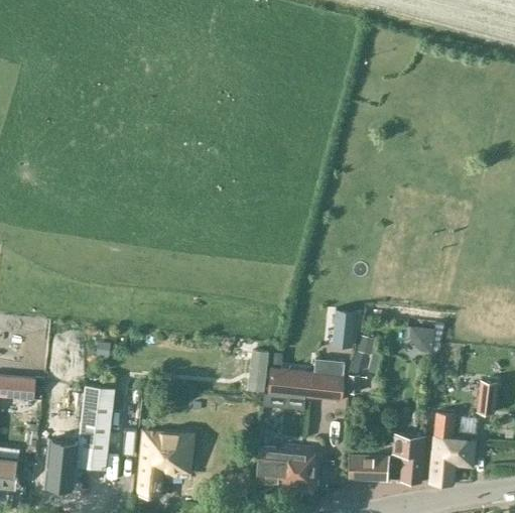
[(342,315),(336,342),(356,346),(361,319),(362,314),(343,310),(342,315)]
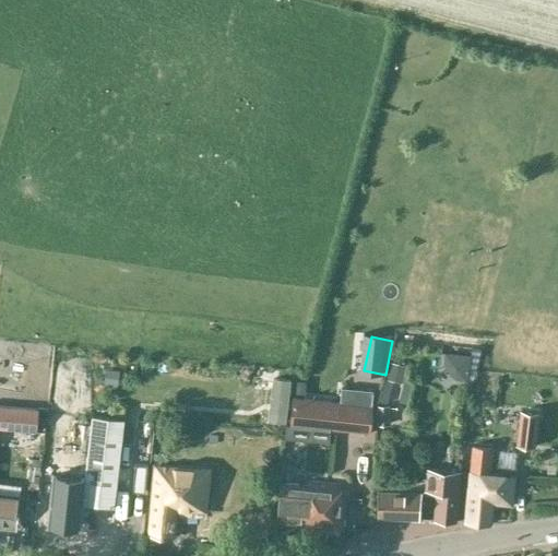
[(471,353),(470,361),(467,386),(472,386),(482,354),(471,353)]
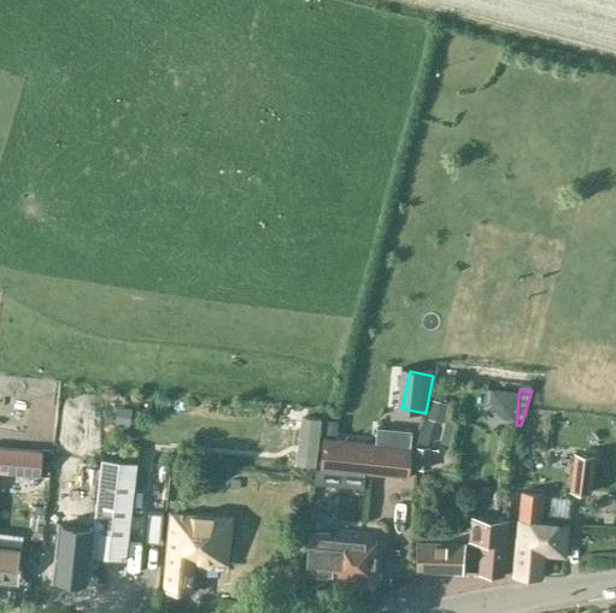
[(509,424),(516,425),(518,398),(492,395),(491,407),(496,417),(503,422),(509,424)]
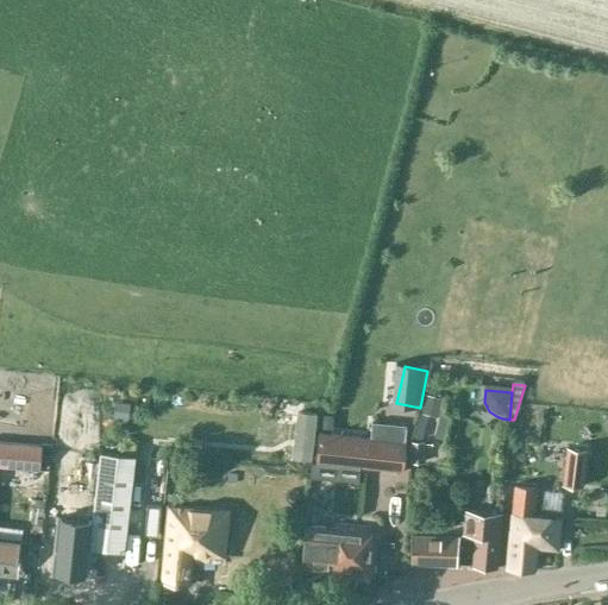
[(442,403),(425,399),(421,416),(438,420),(442,403)]
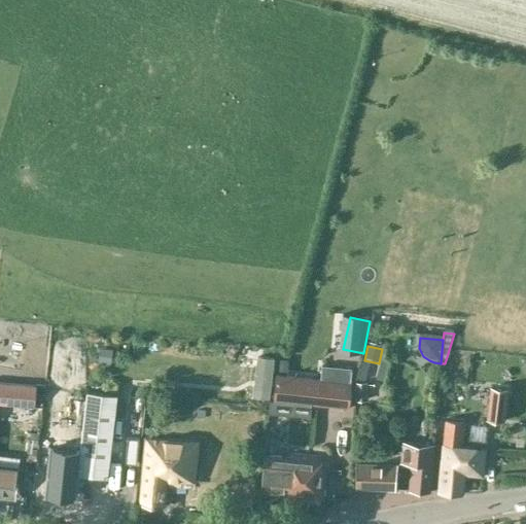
[(274,378),(272,403),(347,411),(351,372),(320,369),(319,383),(274,378)]
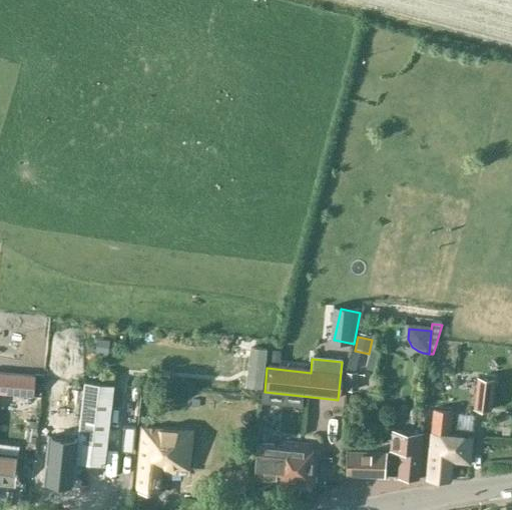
[(0,396),(33,400),(35,378),(0,374),(0,396)]
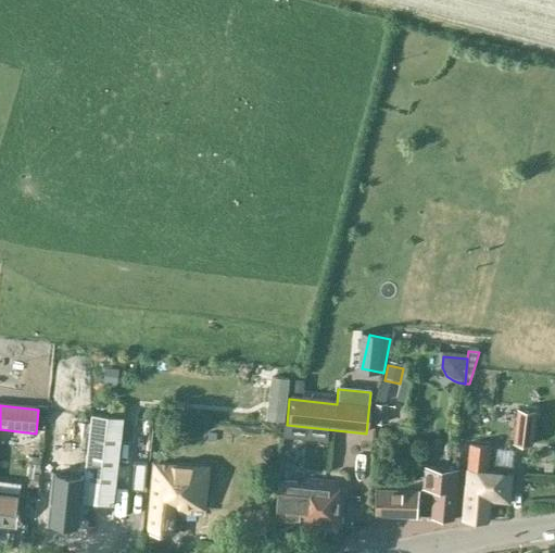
[(387,406),(374,405),(374,427),(387,427),(387,406)]
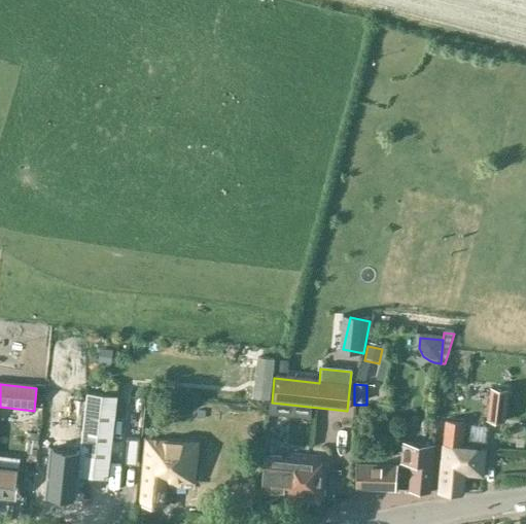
[(501,424),(504,394),(488,392),(485,423),(501,424)]
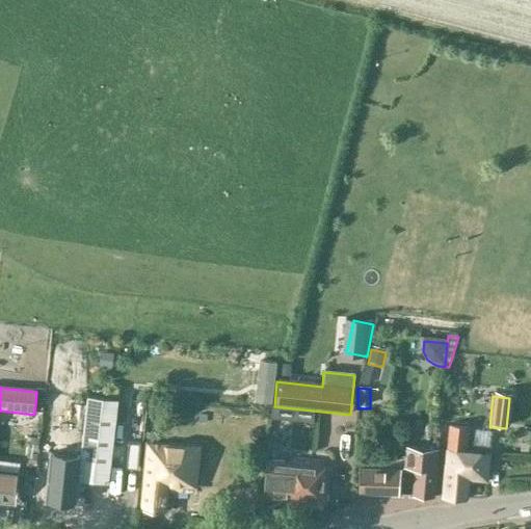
[(81,458),(78,481),(83,482),(109,484),(118,401),(87,398),(81,458)]
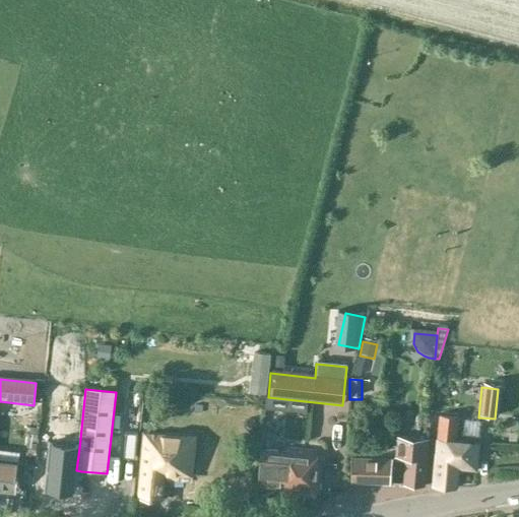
[(125,444),(141,445),(143,422),(127,419),(125,444)]
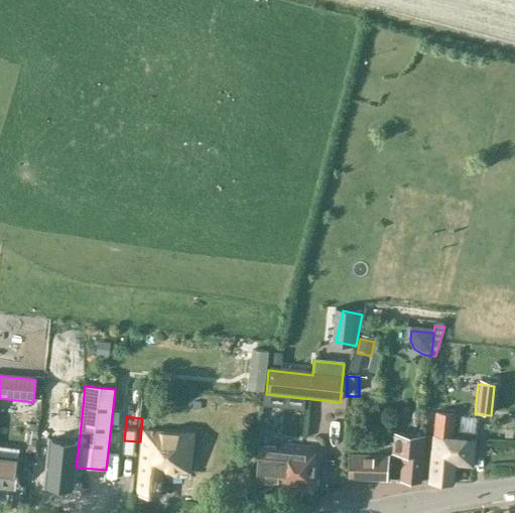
[(429,437),(425,484),(451,486),(451,485),(453,468),(473,470),(476,441),(452,439),(454,418),(434,416),(433,425),(432,437),(429,437)]
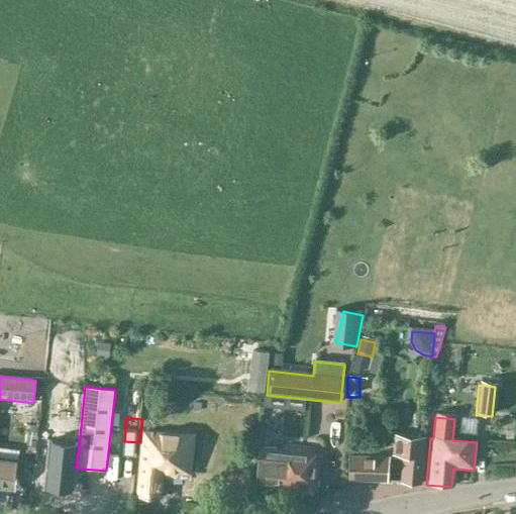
[(192,474),(195,437),(142,432),(137,495),(163,497),(165,475),(175,476),(175,473),(192,474)]
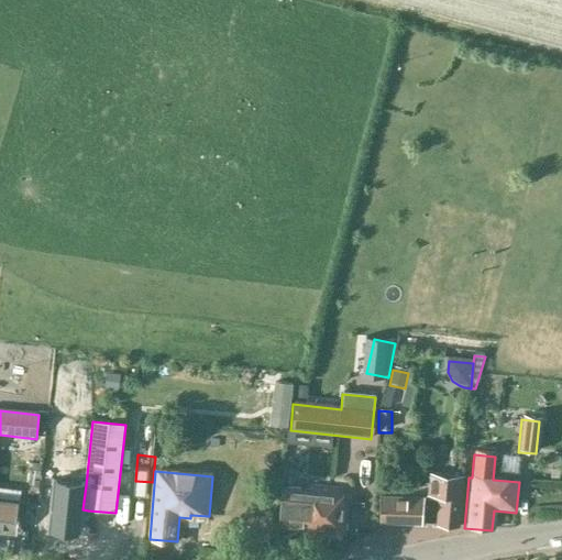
[(464,478),(429,474),(427,497),(438,498),(434,527),(460,529),(464,478)]
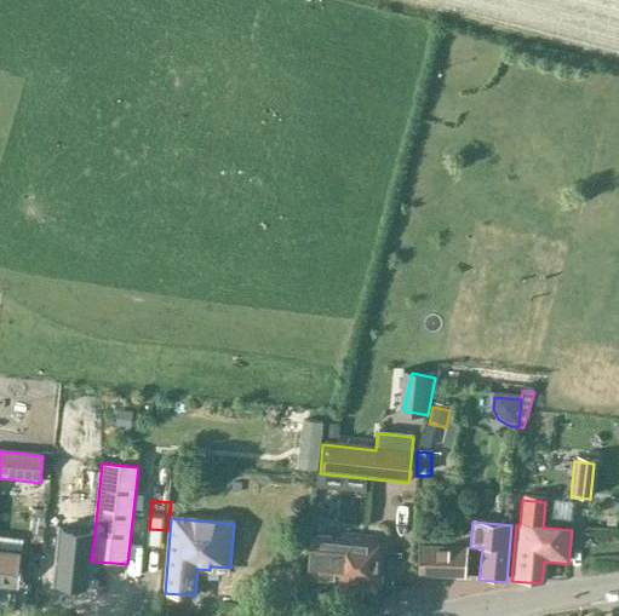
[(59,530),(53,583),(87,587),(89,568),(97,569),(97,562),(91,560),(95,534),(59,530)]
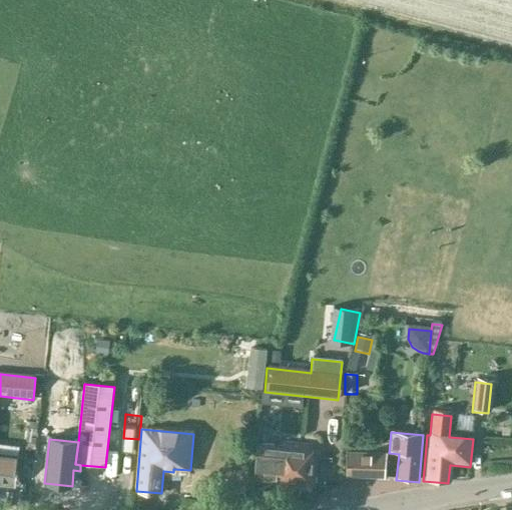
[(312,491),(315,462),(311,462),(312,447),(288,445),(287,449),(262,447),(261,459),(259,459),(257,480),(282,482),(281,488),(312,491)]
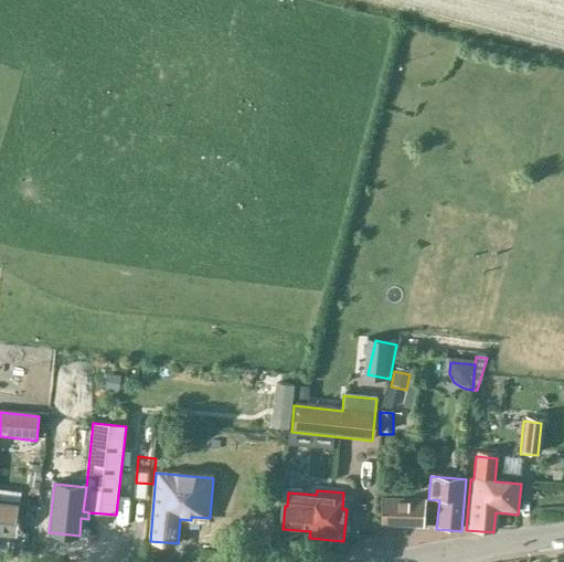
[(424,527),(424,502),(383,501),(382,527),(424,527)]
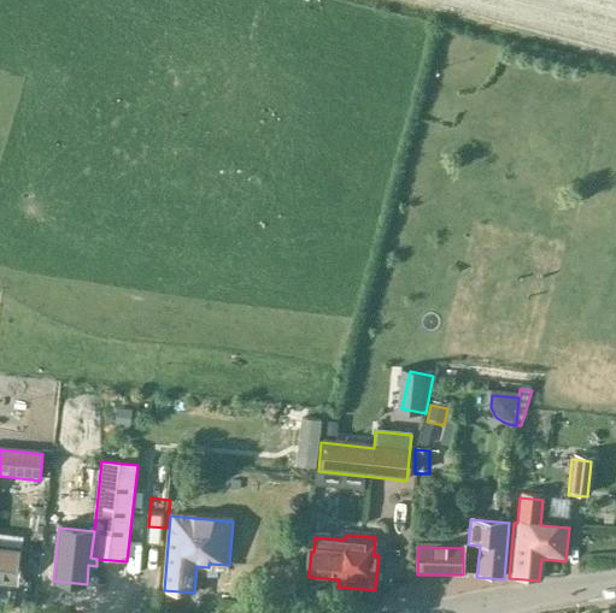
[(0,581),(15,583),(18,552),(0,549),(0,581)]
